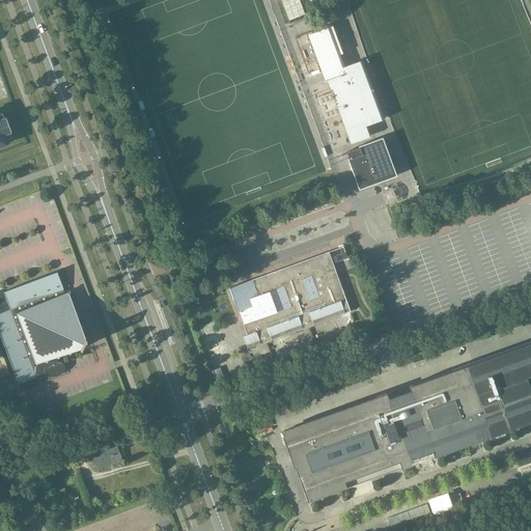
[(280,0),(288,21),(305,15),(299,0),(280,0)]
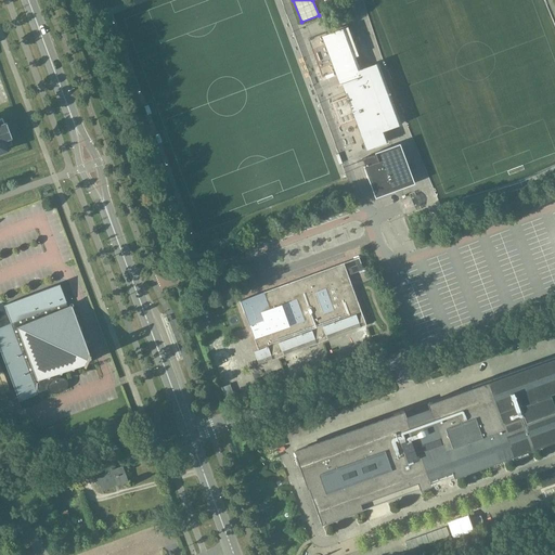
[(320,31),(319,24),(305,25),(306,33),(320,31)]
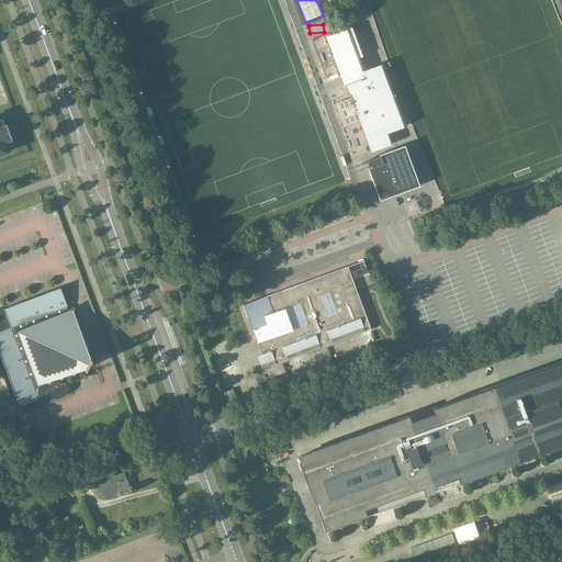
[(311,40),(325,78),(339,72),(344,86),(346,85),(371,150),(390,143),(386,133),(404,126),(381,64),(361,71),(357,58),(362,56),(350,24),(333,31),(334,33),(329,35),(329,33),(311,40)]
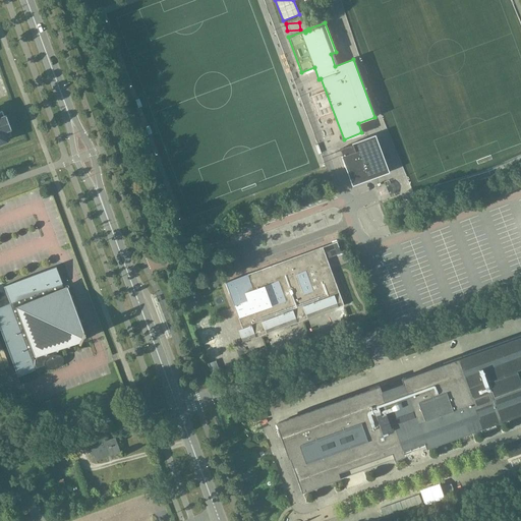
[(0,117),(0,143),(7,141),(3,131),(11,128),(6,115),(0,117)]
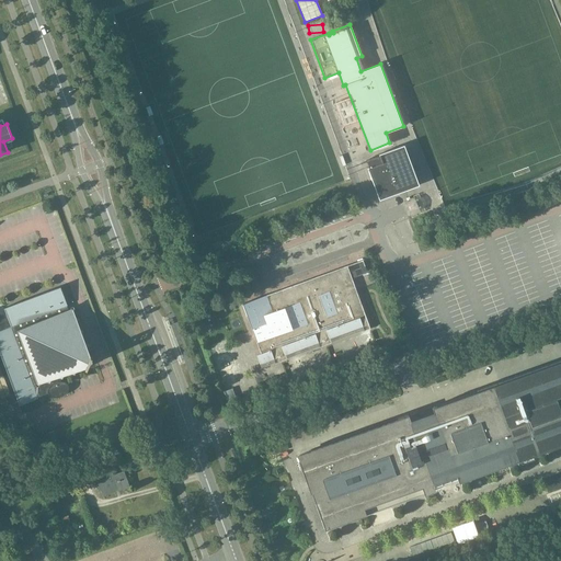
[(379,156),(365,160),(368,167),(367,168),(379,199),(419,185),(403,145),(378,155),(379,156)]
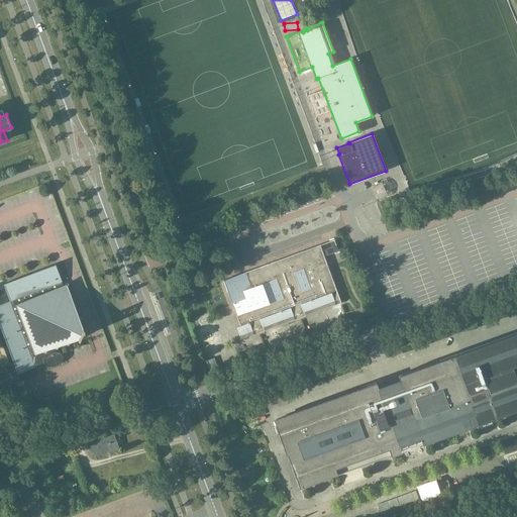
[(340,303),(321,250),(319,244),(223,280),(242,334),(251,331),(252,335),(265,331),(263,327),(292,316),(294,320),(305,316),(304,312),(333,301),(334,305),(340,303)]
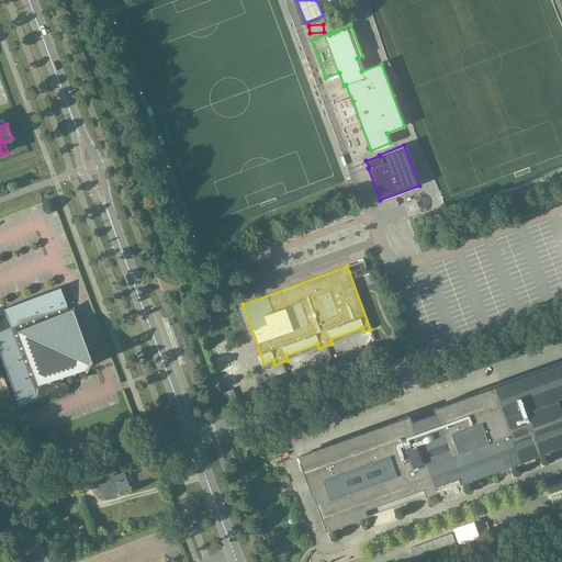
[(72,308),(68,310),(60,288),(3,308),(8,318),(2,329),(0,330),(0,355),(19,406),(37,400),(37,397),(47,394),(48,395),(49,396),(51,396),(51,397),(53,398),(54,398),(55,398),(56,398),(57,398),(59,397),(62,396),(63,396),(64,395),(65,394),(66,393),(67,393),(67,392),(68,391),(68,390),(68,389),(68,388),(68,386),(68,385),(67,385),(67,384),(66,383),(65,382),(64,382),(63,382),(62,382),(60,382),(63,375),(70,373),(74,374),(76,371),(85,368),(86,369),(87,367),(93,364),(90,358),(91,357),(90,356),(87,347),(88,344),(85,343),(81,335),(83,332),(80,330),(77,323),(79,319),(76,318),(74,313),(75,311),(72,308)]
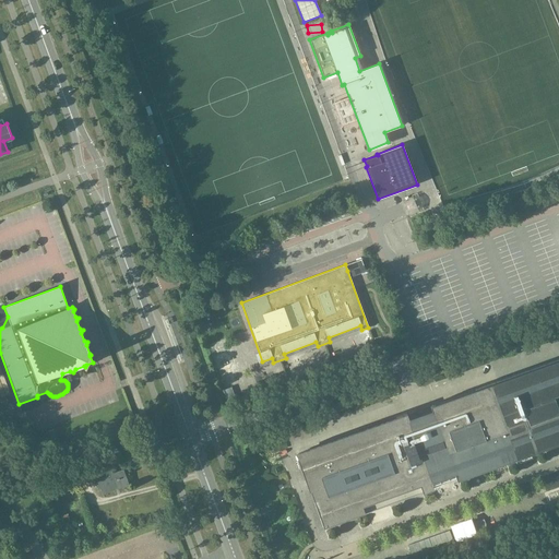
[(396,418),(297,454),(307,479),(305,480),(309,491),(310,490),(323,526),(421,490),(423,492),(433,488),(431,483),(454,475),(456,479),(516,458),(516,456),(530,451),(530,452),(558,441),(558,359),(429,406),(431,409),(408,418),(406,413),(395,417),(396,418)]
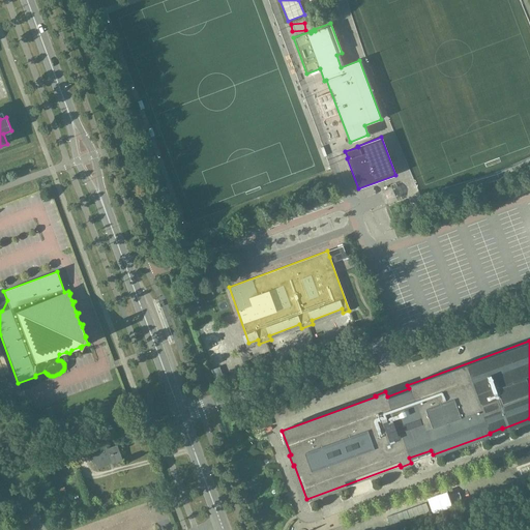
[(212,370),(215,381),(223,378),(219,366),(212,370)]
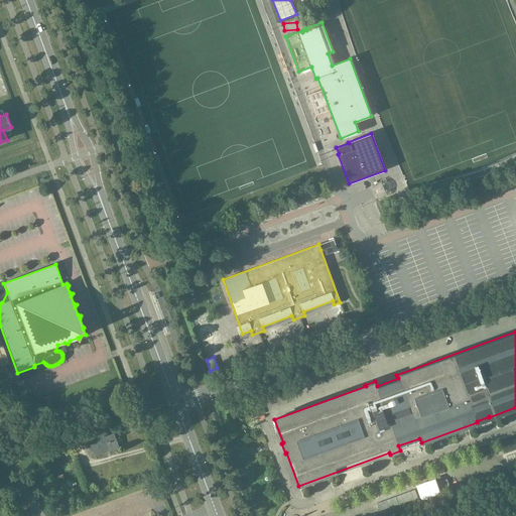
[(94,457),(109,450),(119,447),(114,433),(104,437),(101,428),(95,431),(98,439),(89,442),(94,457)]
